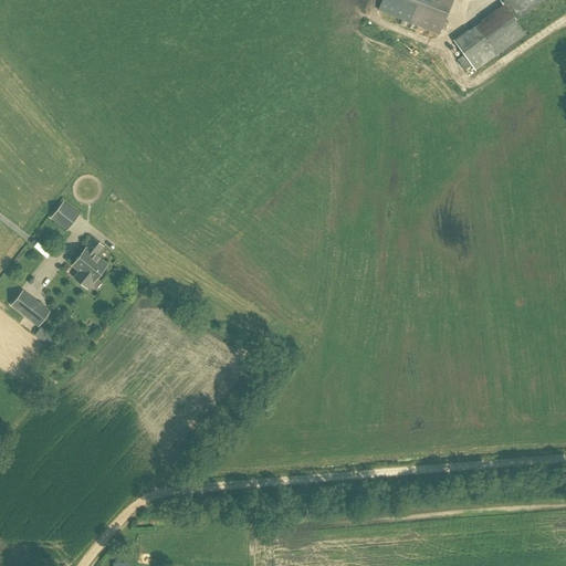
[(439,34),(452,0),(383,0),(379,10),(439,34)]
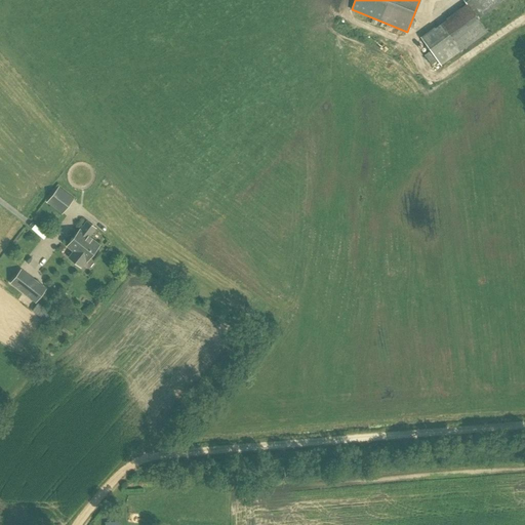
[(441,66),(480,38),(487,32),(478,19),(502,0),(465,0),(468,4),(459,10),(421,39),(441,66)]
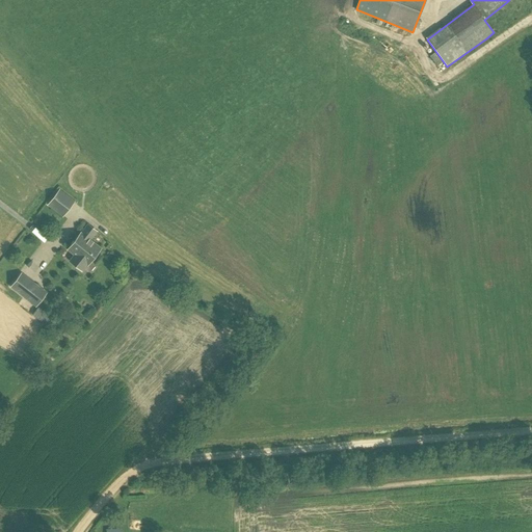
[(62,218),(75,202),(60,190),(47,206),(62,218)]
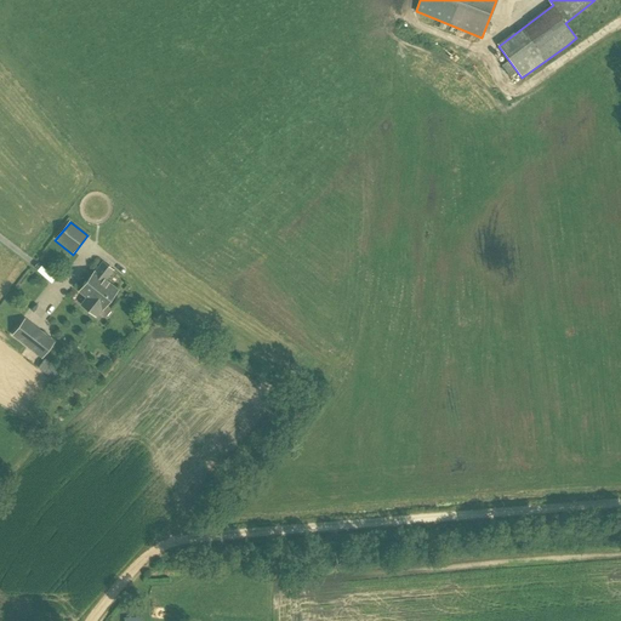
[(79,291),(86,296),(80,305),(96,318),(96,317),(97,317),(118,290),(106,281),(113,271),(102,262),(95,273),(79,291)]
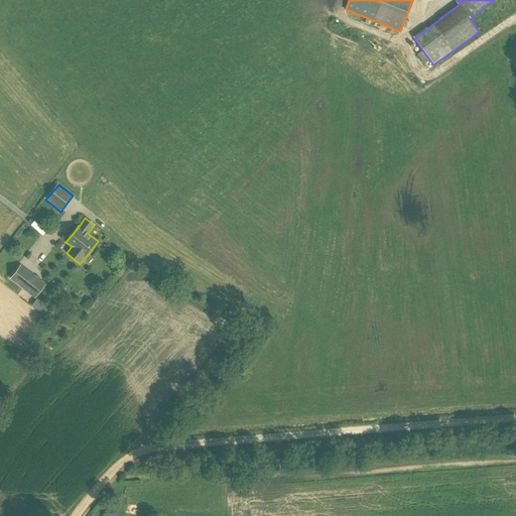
[(9,279),(19,286),(34,298),(45,284),(20,264),(9,279)]
